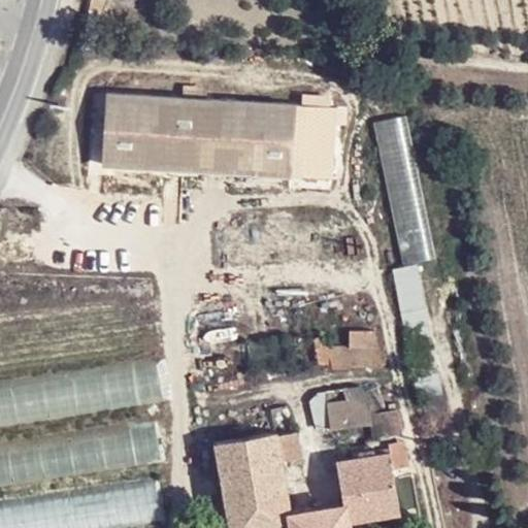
[(105,92),(102,163),(290,172),(293,101),(105,92)]
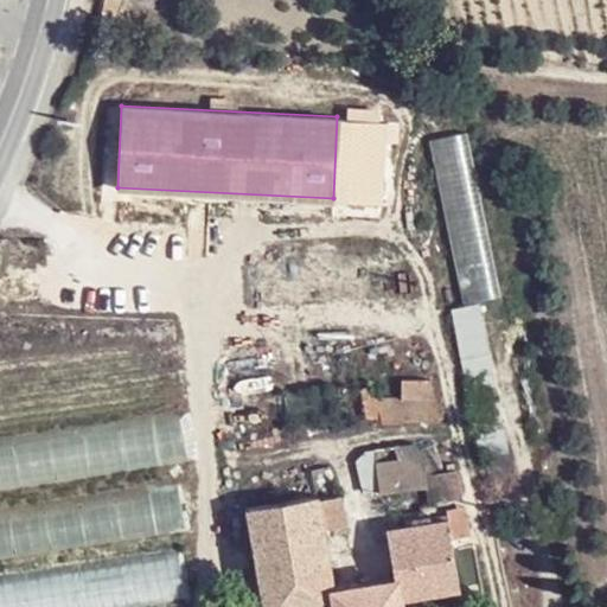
[(467,134),(428,142),(465,306),(504,298),(467,134)]
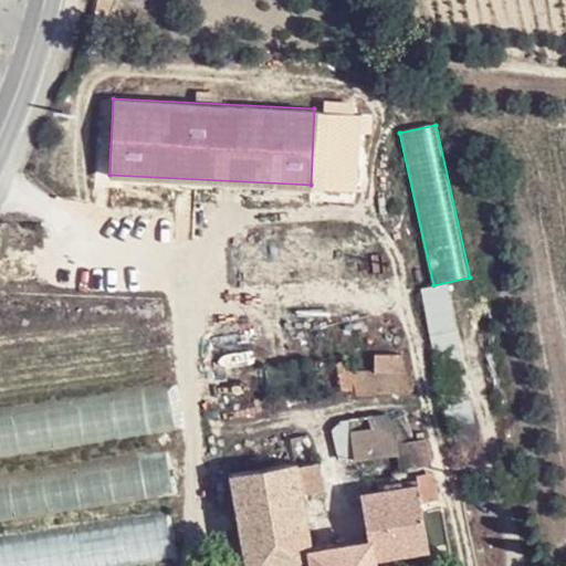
[(399,355),(368,357),(369,375),(347,376),(349,380),(354,394),(408,392),(399,355)]
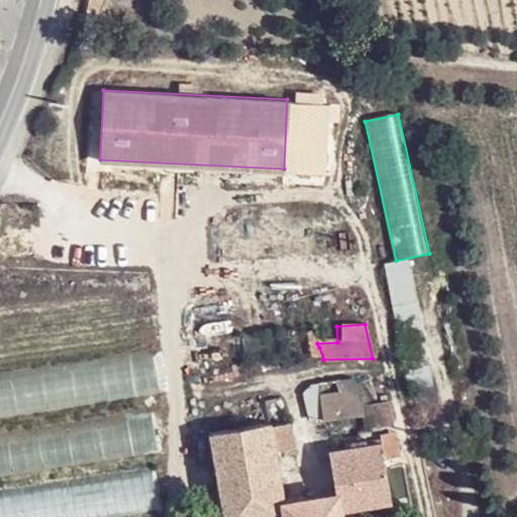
[(319,347),(317,343),(314,334),(307,334),(309,349),(319,347)]
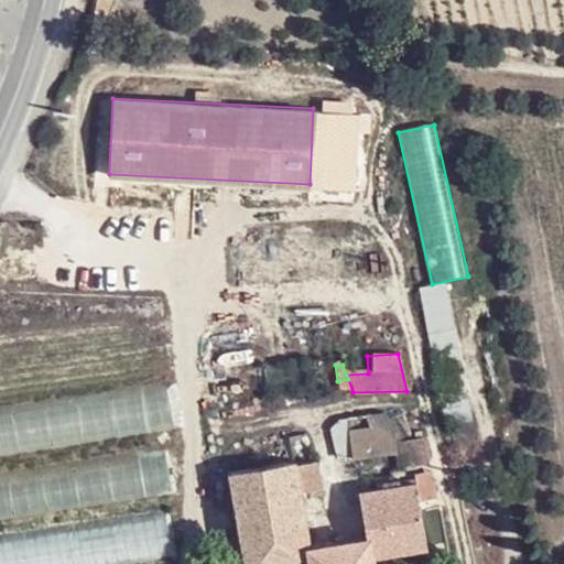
[(0,409),(0,455),(175,430),(169,384),(0,409)]
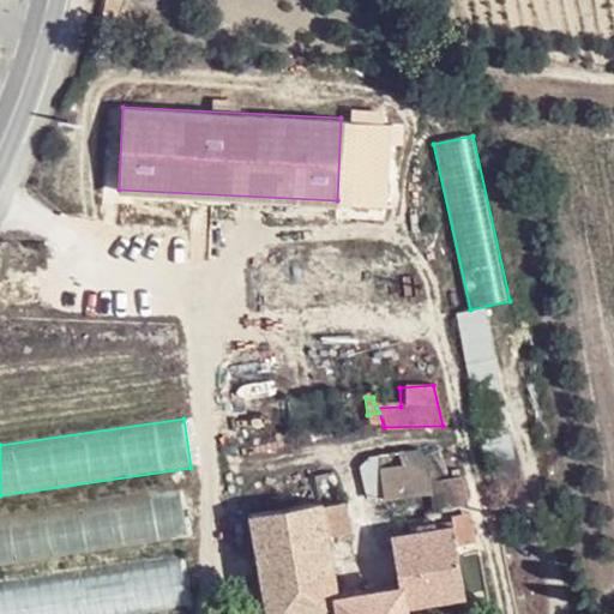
[(426,492),(425,471),(422,470),(419,459),(416,453),(377,459),(383,500),(426,492)]
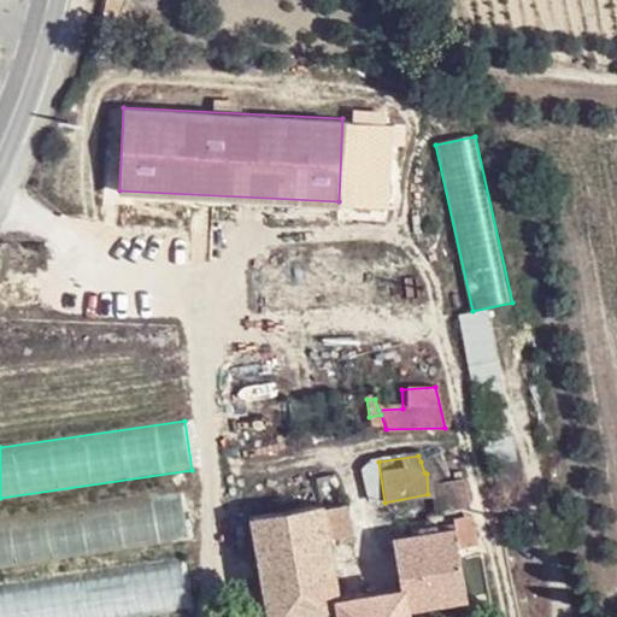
[(318,509),(319,512),(336,510),(333,477),(313,482),(318,509)]
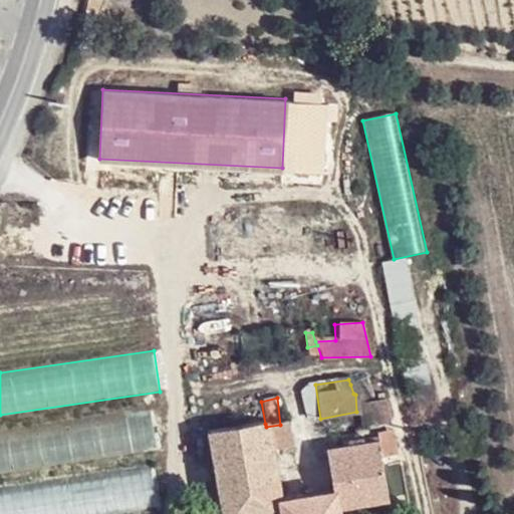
[(376,402),(360,406),(363,428),(389,424),(384,401),(376,402)]
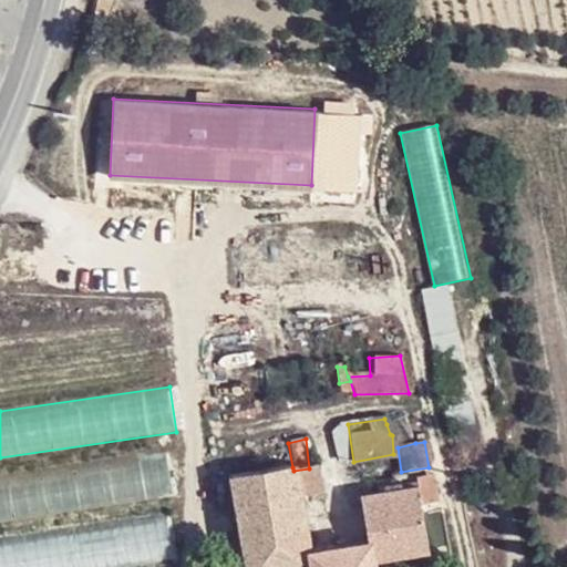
[(0,476),(0,523),(173,495),(166,451),(0,476)]
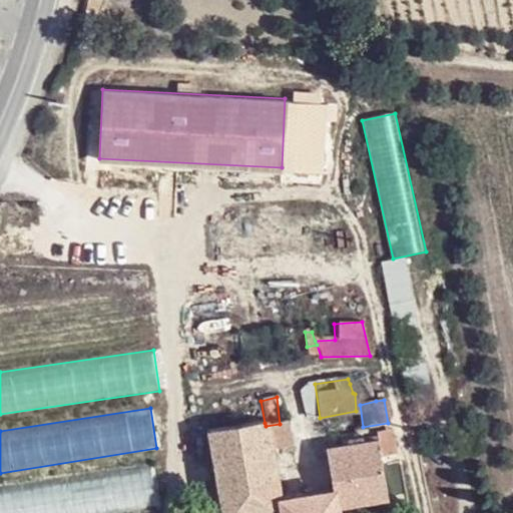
[(219,512),(280,512),(277,489),(271,453),(266,426),(265,423),(205,433),(219,512)]
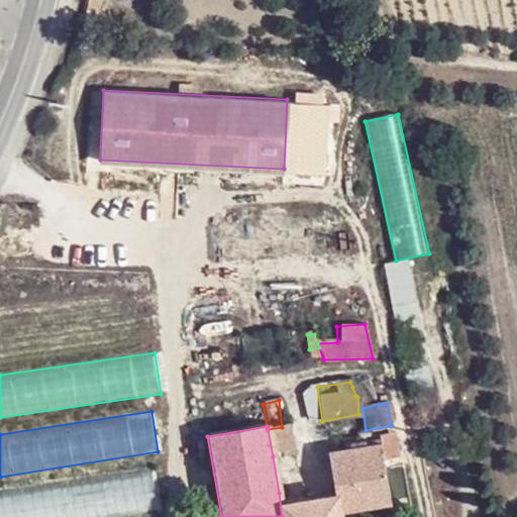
[(268,429),(273,456),(292,453),(288,426),(282,427),(268,429)]
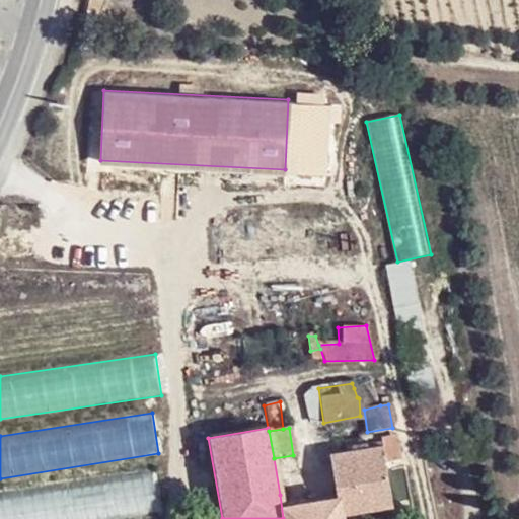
[(376,440),(378,449),(381,449),(384,465),(396,463),(393,436),(376,440)]
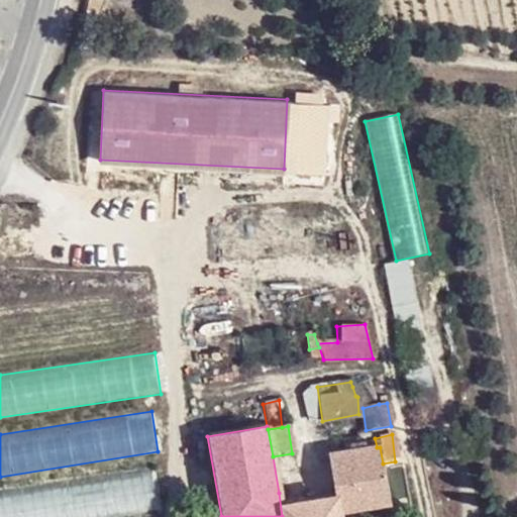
[(330,468),(333,483),(339,513),(389,505),(383,463),(380,447),(377,447),(328,454),(330,468)]
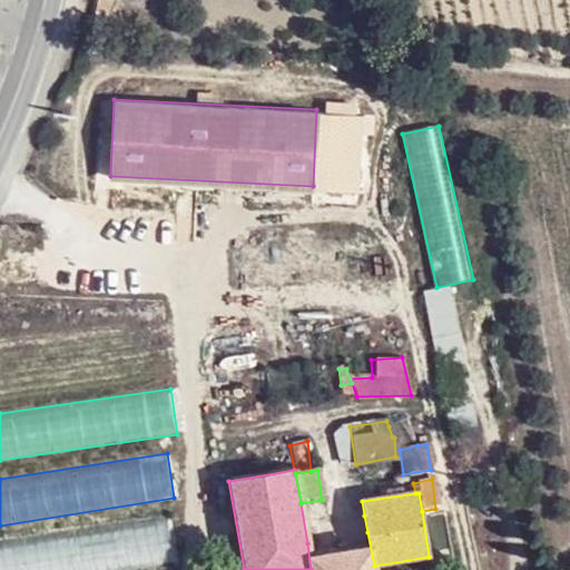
[(301,503),(307,543),(367,532),(364,516),(325,522),(322,500),(301,503)]
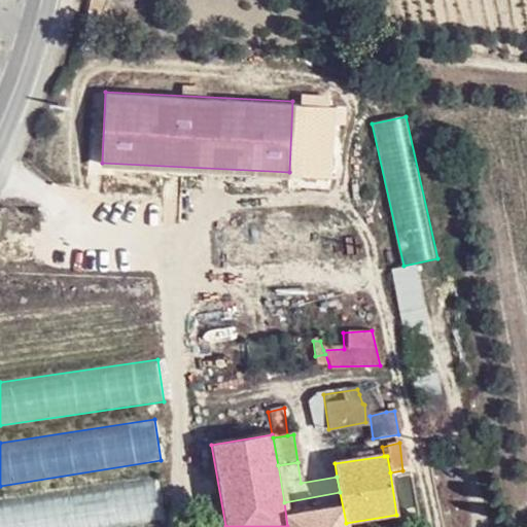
[(0,526),(119,526),(164,520),(157,481),(0,504),(0,526)]
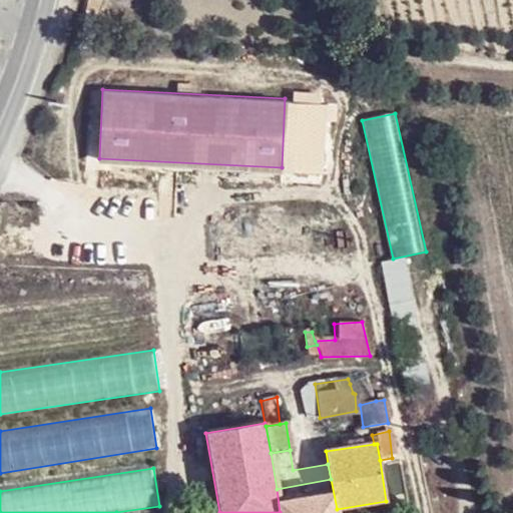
[(277,489),(280,512),(337,512),(337,509),(331,479),(277,489)]
